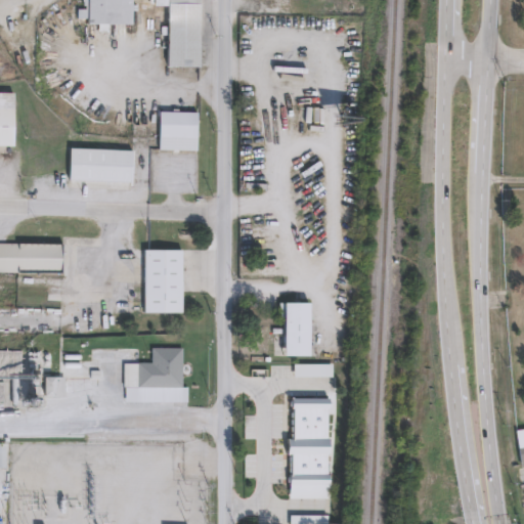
[(200,0),(200,69),(168,68),(169,7),(155,7),(155,0),(132,0),(132,26),(88,26),(88,20),(78,19),(78,10),(86,10),(86,7),(83,7),(84,3),(83,3),(83,0),(200,0)]
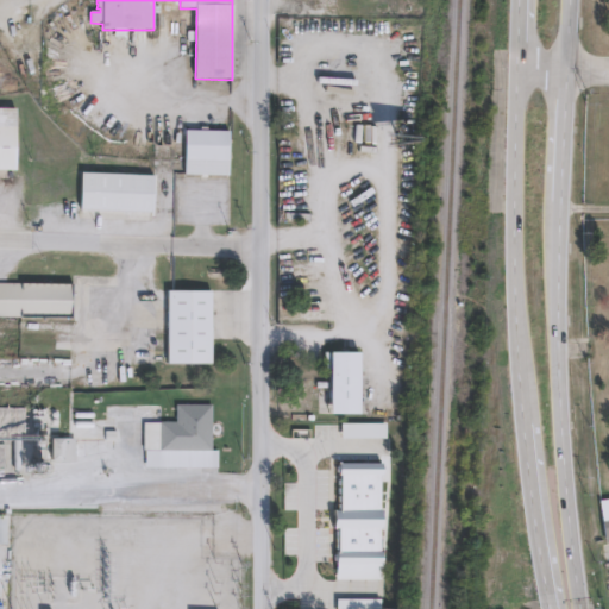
[(0,110),(16,110),(14,173),(8,173),(0,171),(0,110)]
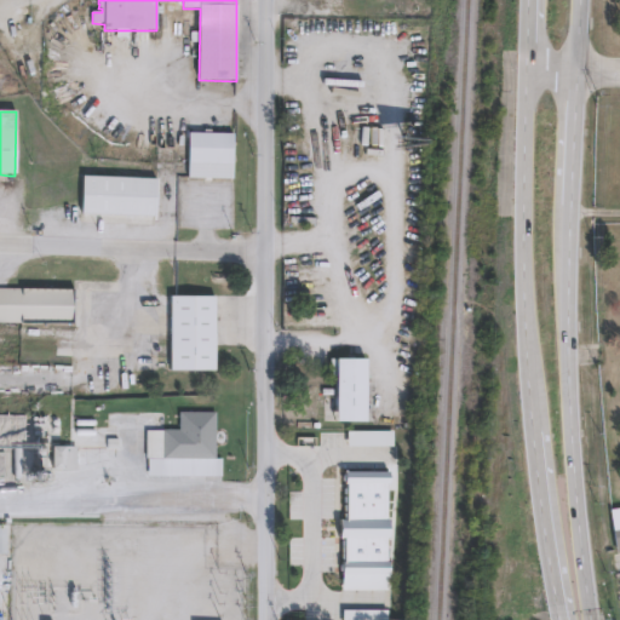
[(234,135),(234,179),(189,179),(189,135),(234,135)]
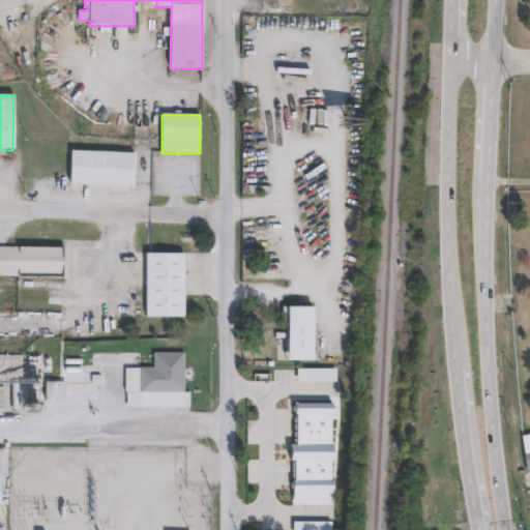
[(135,155),(134,186),(69,183),(69,182),(71,151),(135,154),(135,155)]
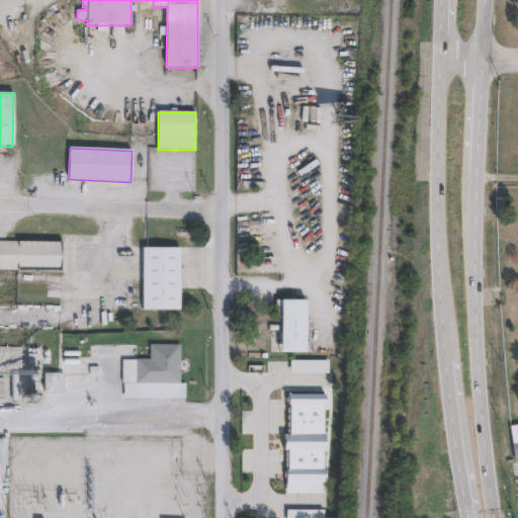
[(18,243),(61,244),(60,272),(0,270),(0,242),(18,243)]
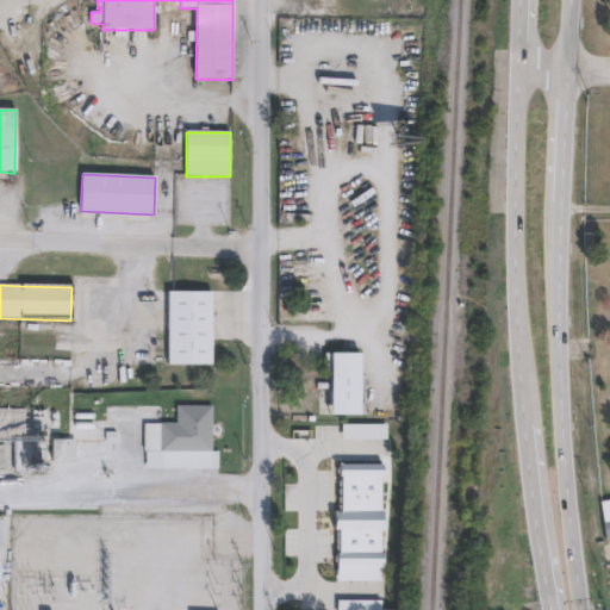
[(212,367),(168,367),(168,293),(212,293),(212,367)]
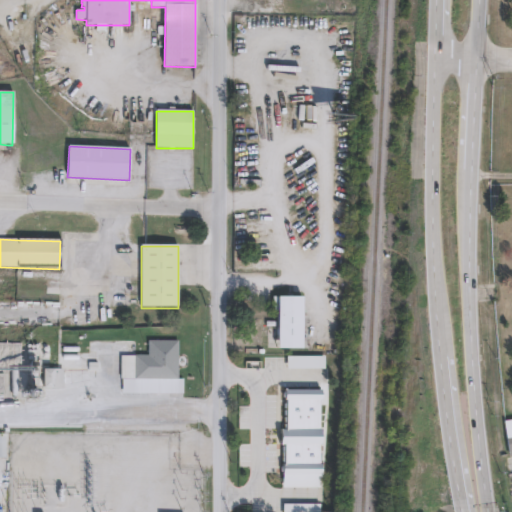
[(300,347),(274,347),(274,294),(300,294),(300,347)]
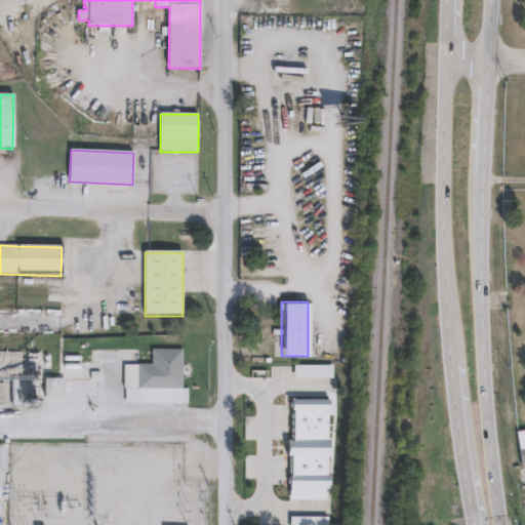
[(153,404),(124,404),(124,366),(138,366),(138,365),(139,365),(153,365),(153,351),(184,351),(184,389),(153,389),(153,391),(153,404)]
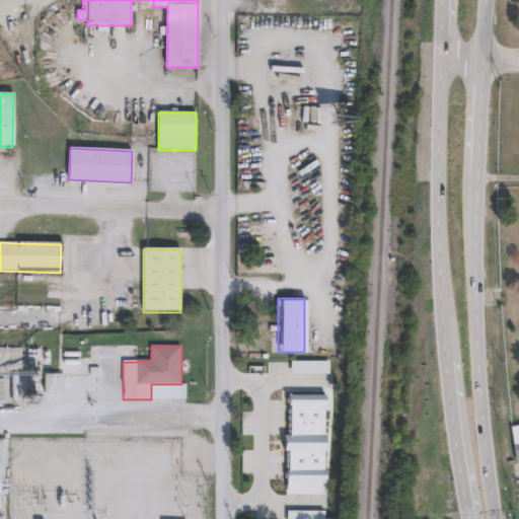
[(128,360),(90,361),(90,352),(128,351),(128,360)]
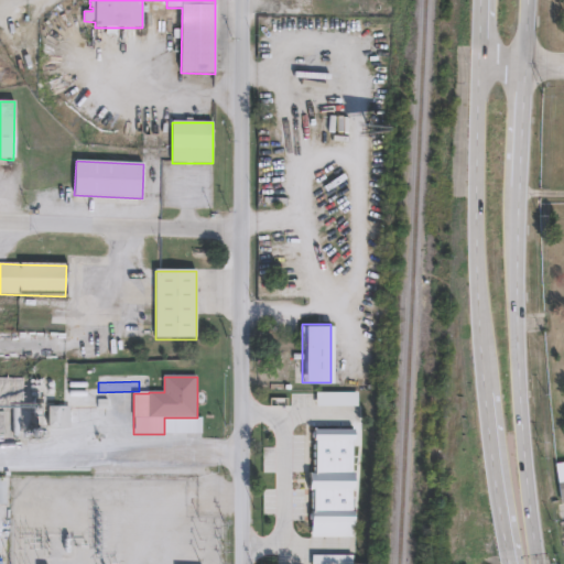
[(58,431),(47,431),(47,409),(55,409),(58,409),(58,408),(67,408),(71,408),(71,427),(58,427),(58,431)]
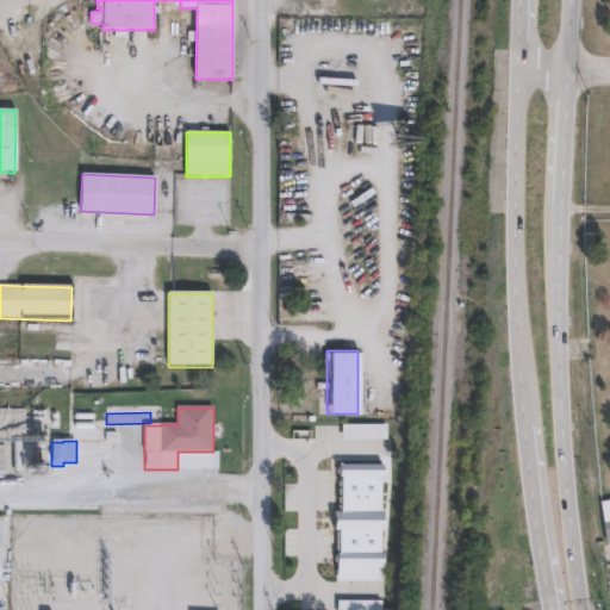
[(609,537),(603,539),(598,498),(609,496),(609,537)]
